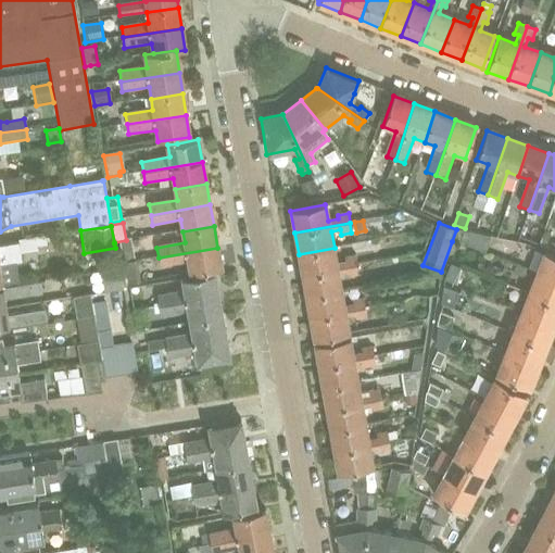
[(491,238),(456,229),(452,241),(484,253),(491,238)]
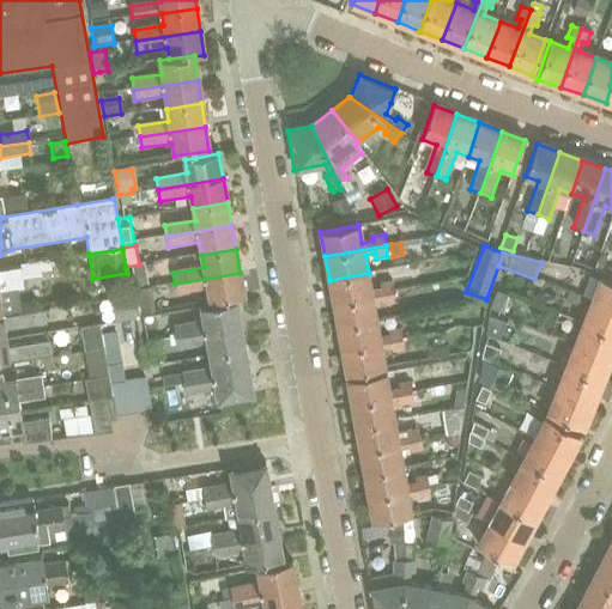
[(20,269),(0,272),(0,315),(18,312),(16,291),(24,290),(22,281),(53,276),(50,260),(19,265),(20,269)]
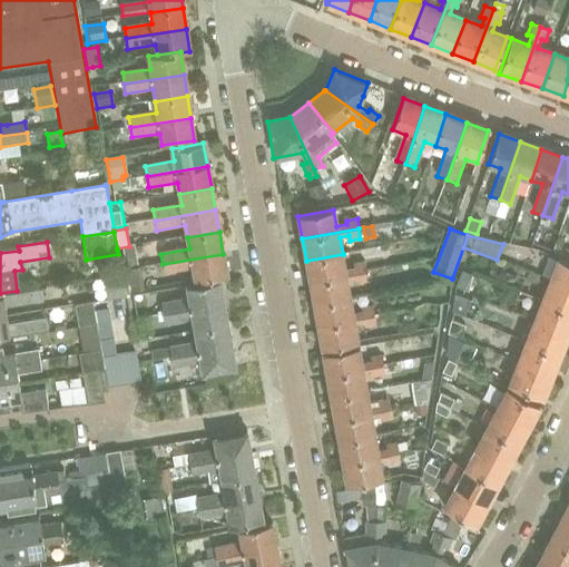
[(121,248),(126,270),(140,267),(138,267),(134,245),(129,246),(117,248),(117,250),(121,248)]
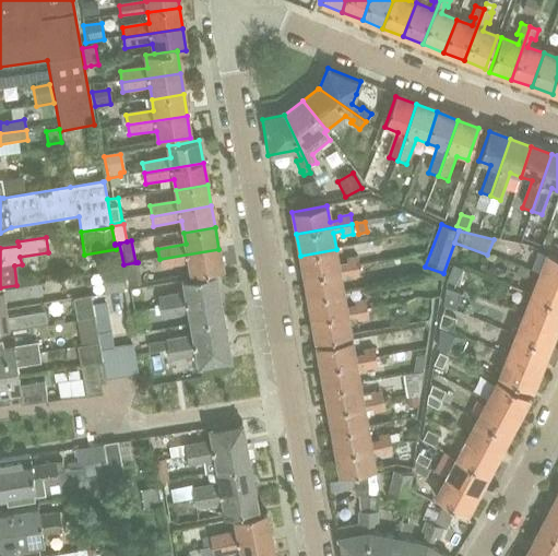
[(557,253),(557,246),(545,241),(543,248),(557,253)]
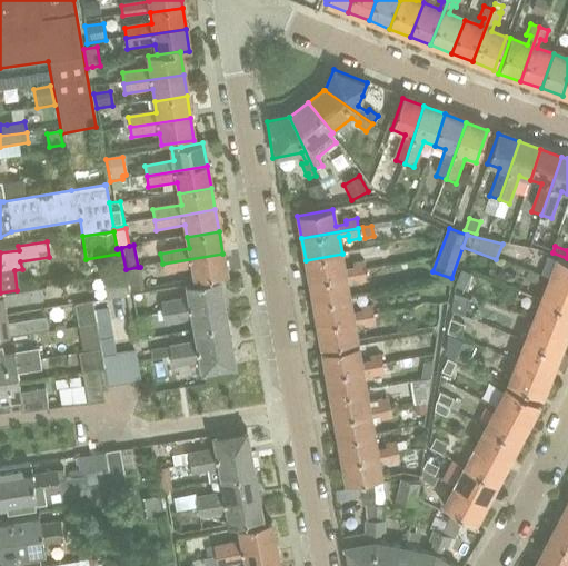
[(227,275),(222,254),(162,264),(165,274),(192,269),(195,280),(227,275)]
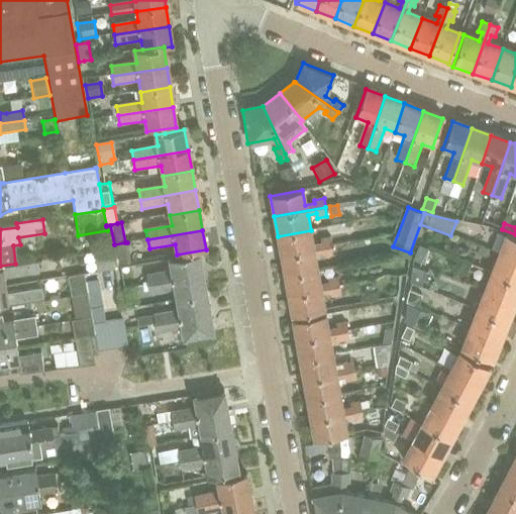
[(278,236),(281,257),(332,247),(348,243),(347,236),(321,240),(322,244),(313,245),(311,230),(278,236)]
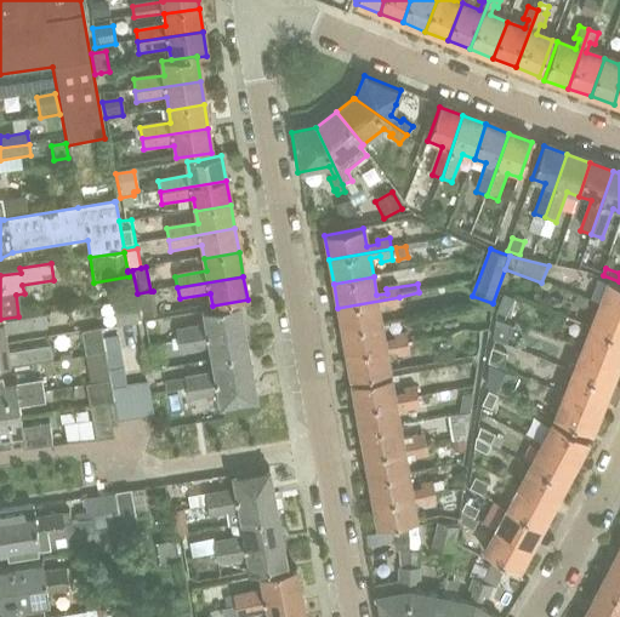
[(599,306),(619,313),(619,286),(608,283),(599,306)]
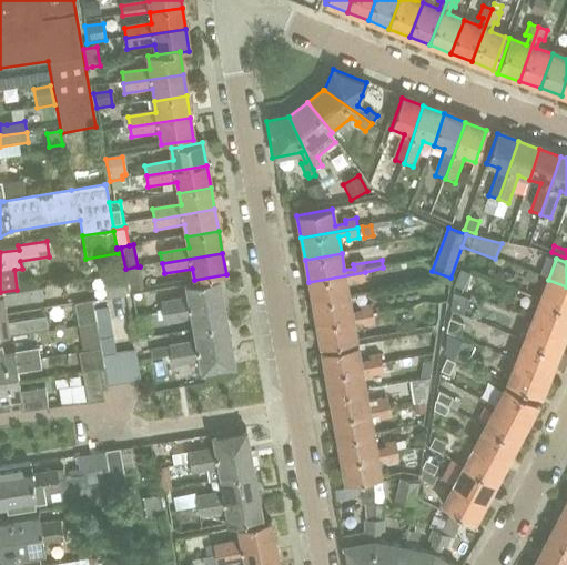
[(140,266),(125,269),(129,292),(143,290),(140,266)]
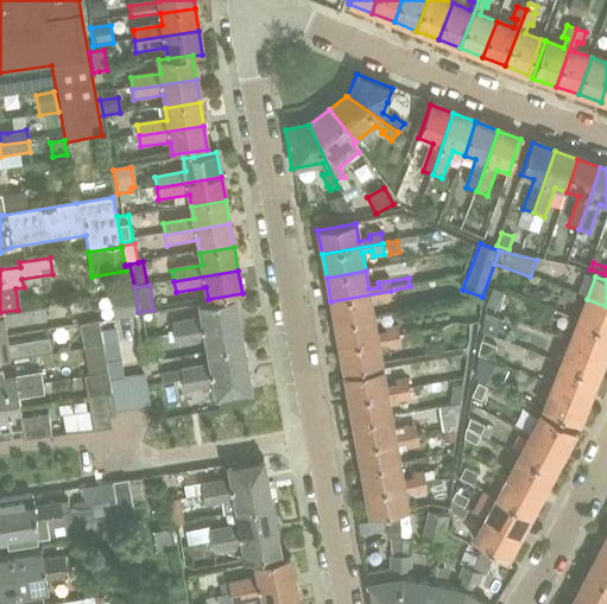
[(498,312),(505,296),(492,290),(485,307),(498,312)]
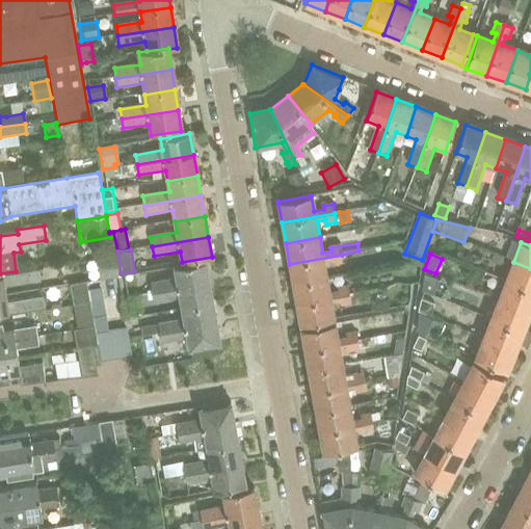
[(343,263),(342,255),(289,264),(293,284),(326,279),(324,262),(333,261),(334,265),(343,263)]
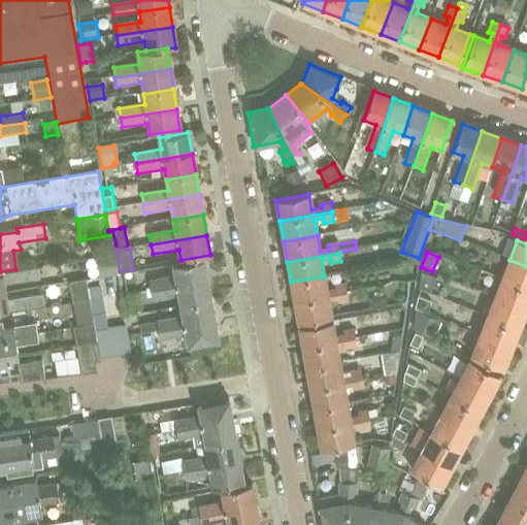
[(498,266),(501,258),(489,253),(486,261),(498,266)]
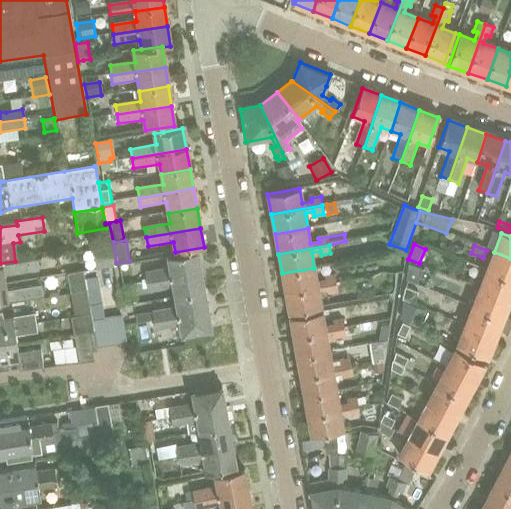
[(113,267),(109,248),(93,251),(96,270),(113,267)]
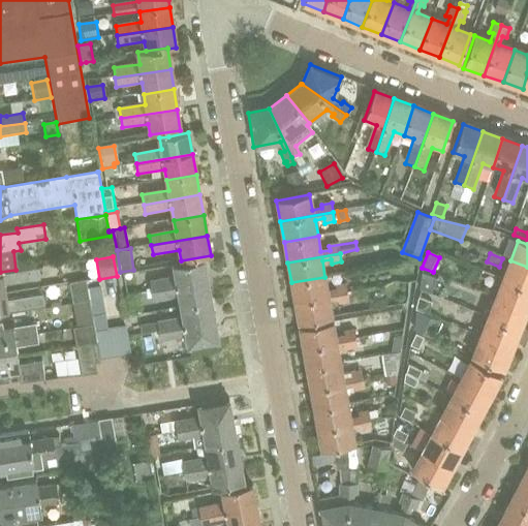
[(150,283),(151,292),(207,282),(204,260),(173,266),(175,278),(150,283)]
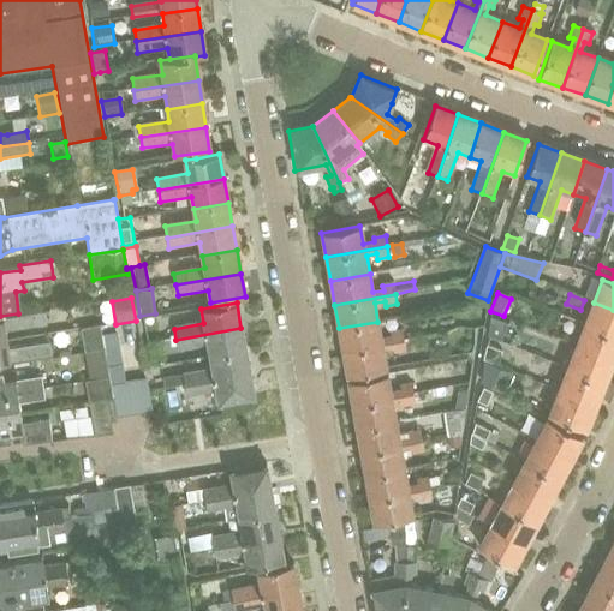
[(585,325),(613,336),(613,310),(594,303),(585,325)]
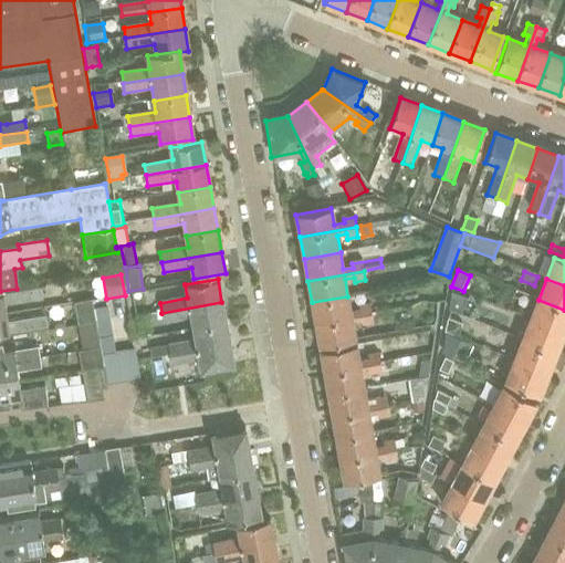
[(0,315),(6,314),(4,308),(42,301),(40,290),(0,295),(0,315)]
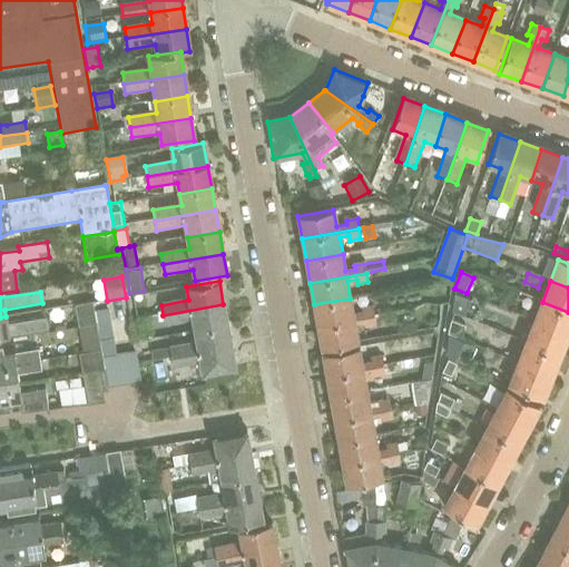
[(463,318),(470,302),(453,295),(451,312),(463,318)]
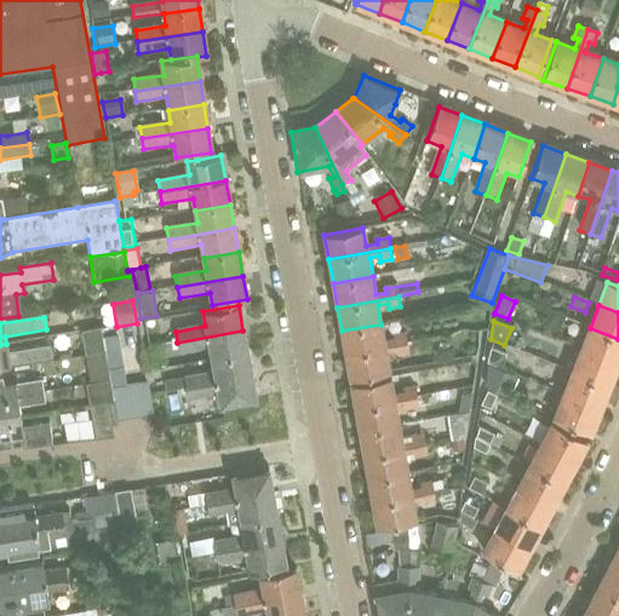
[(384,343),(380,324),(342,330),(345,356),(407,345),(405,334),(394,337),(395,341),(384,343)]
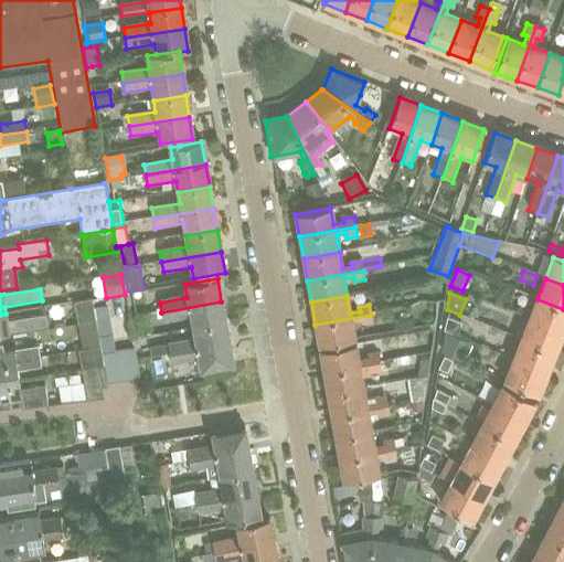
[(77,326),(95,324),(93,310),(92,299),(74,303),(77,326)]
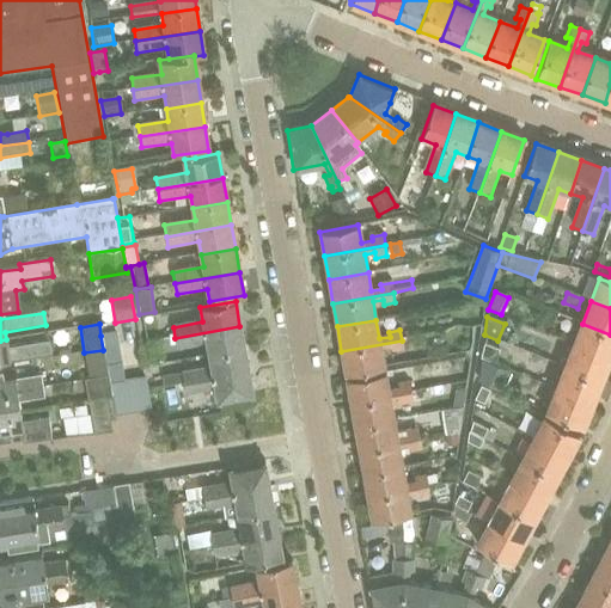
[(609,360),(610,355),(610,335),(582,324),(573,347),(609,360)]
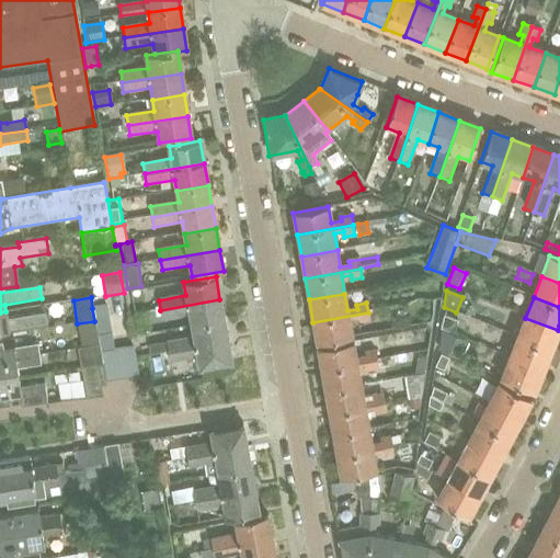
[(192,327),(224,320),(219,299),(160,310),(149,312),(150,320),(162,319),(162,320),(190,315),(192,327)]
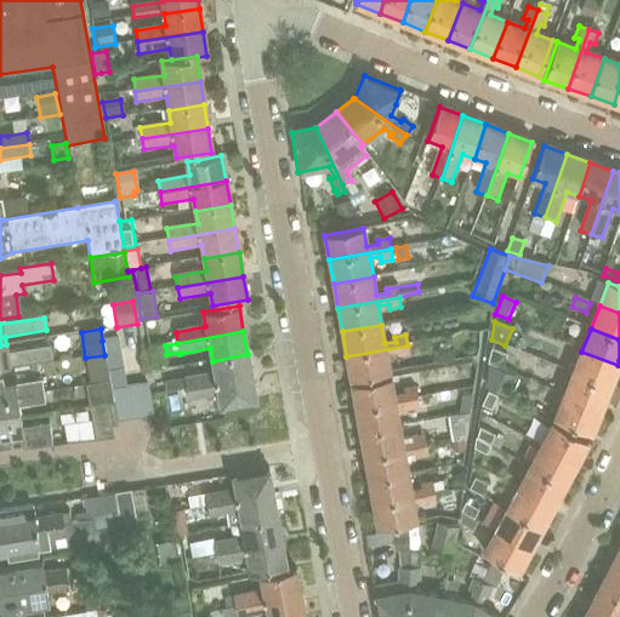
[(102,341),(104,355),(109,382),(111,392),(126,389),(120,350),(119,338),(102,341)]
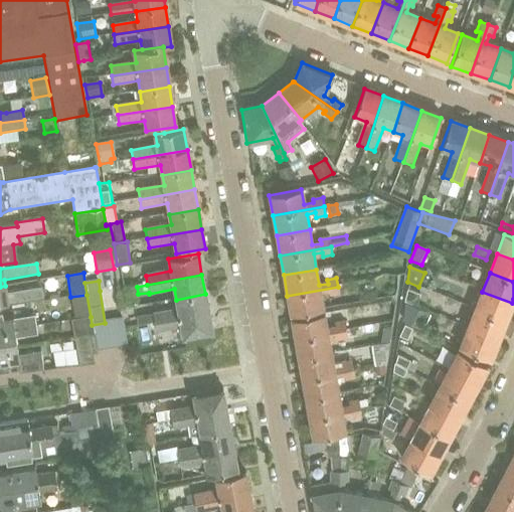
[(7,294),(5,286),(0,287),(0,305),(42,299),(41,289),(7,294)]
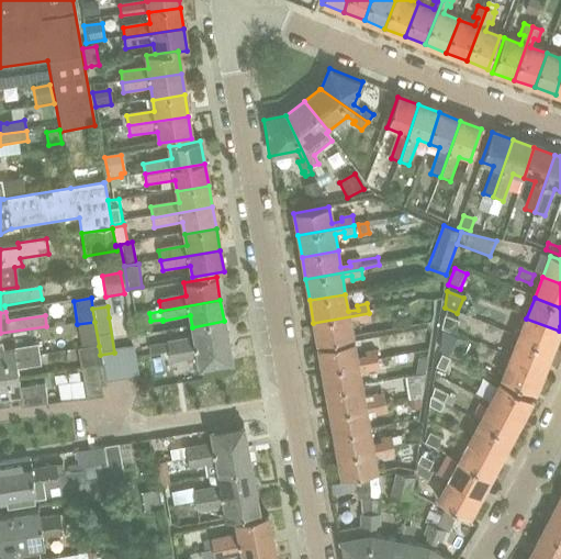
[(369,313),(313,323),(317,344),(338,341),(354,338),(350,321),(359,320),(360,323),(370,322),(369,313)]
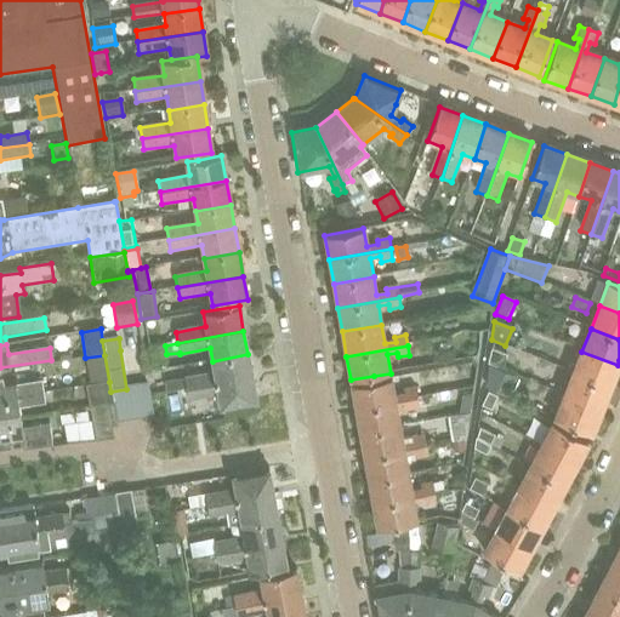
[(501,370),(506,356),(491,349),(487,364),(501,370)]
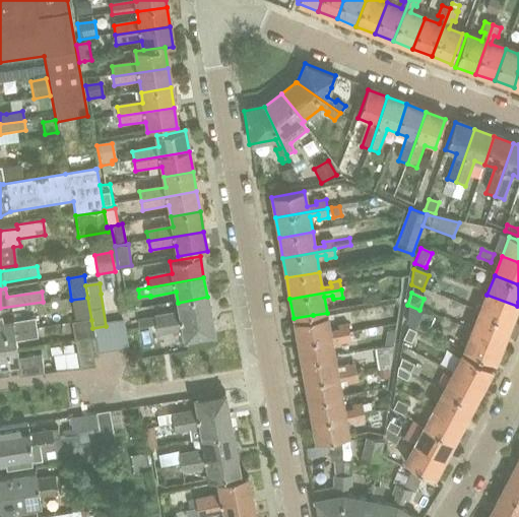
[(487,295),(479,314),(510,325),(517,306),(487,295)]
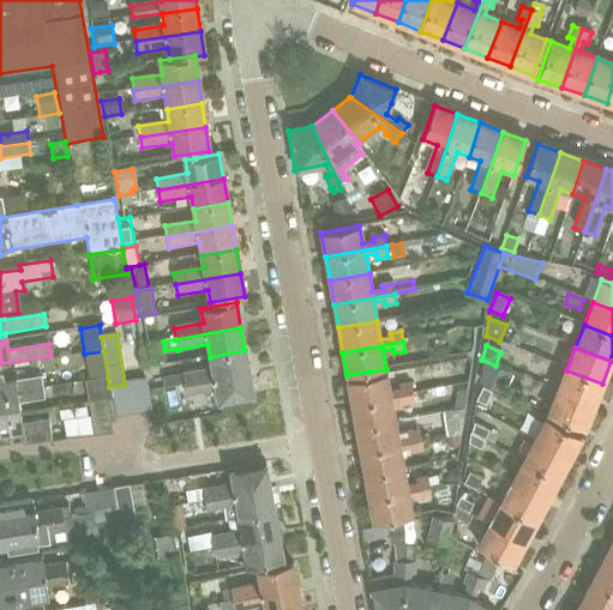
[(184,386),(248,374),(245,350),(210,357),(212,369),(182,374),(184,386)]
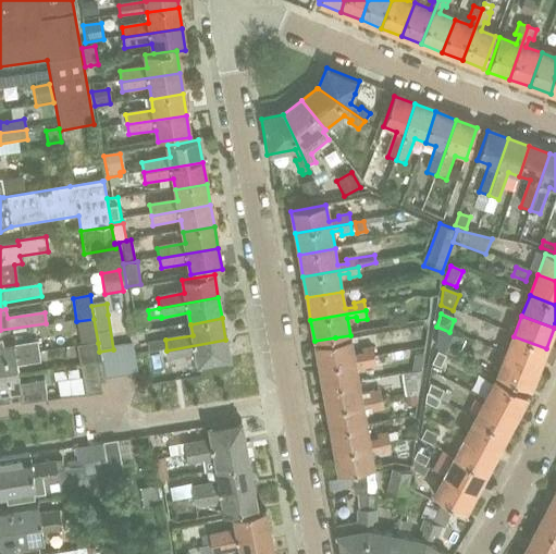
[(81,346),(98,343),(94,319),(76,321),(81,346)]
